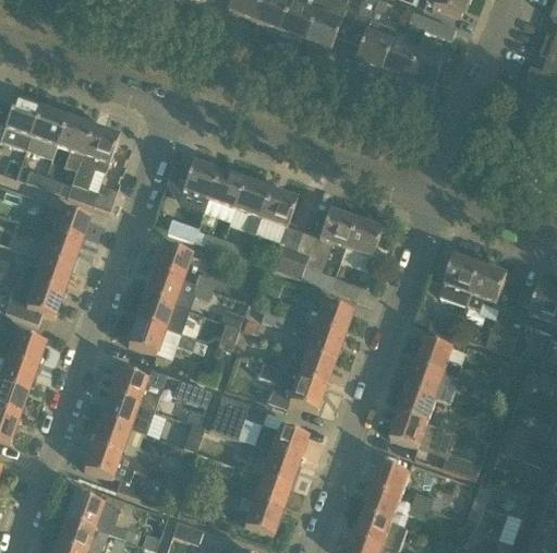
[(253,21),(261,0),(231,0),(227,10),(253,21)]
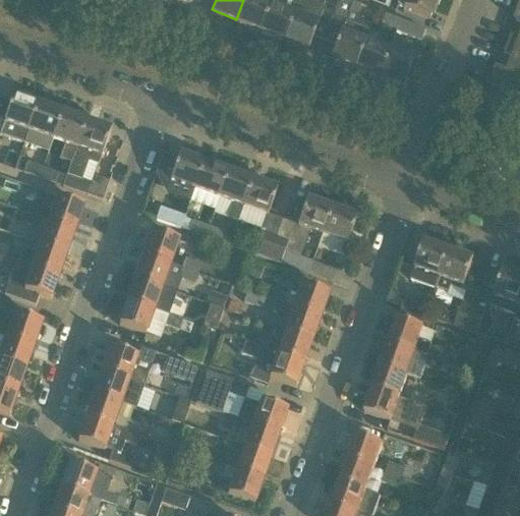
[(243,0),(236,19),(261,29),(271,0),(243,0)]
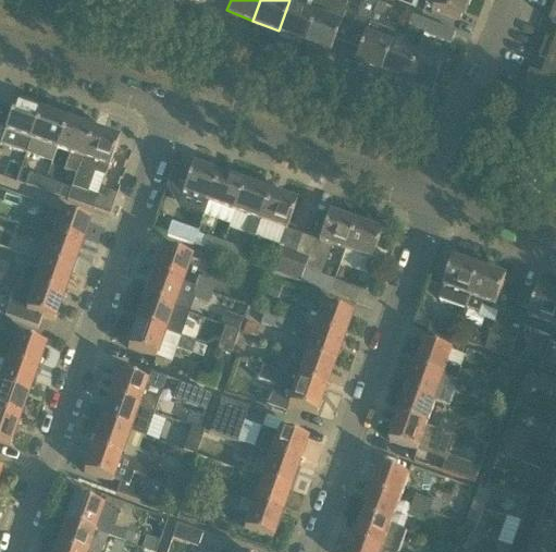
[(305,40),(316,12),(319,0),(289,0),(279,31),(305,40)]
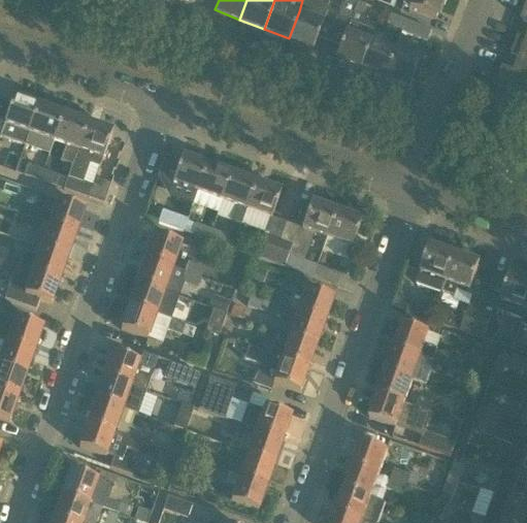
[(326,9),(338,14),(343,0),(319,0),(318,2),(327,5),(326,9)]
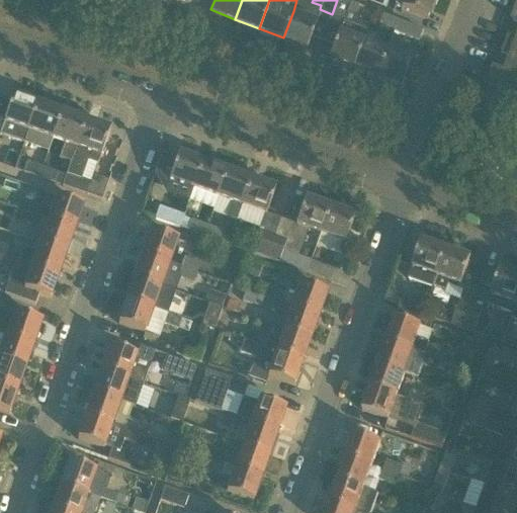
[(359,1),(356,0),(337,0),(332,14),(344,17),(351,20),(359,1)]
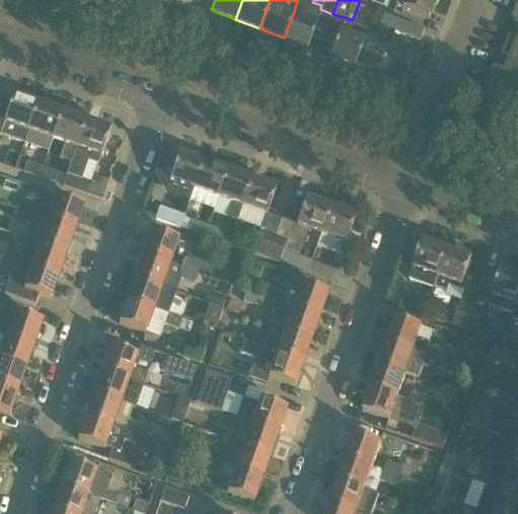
[(395,0),(394,2),(429,15),(434,0),(395,0)]
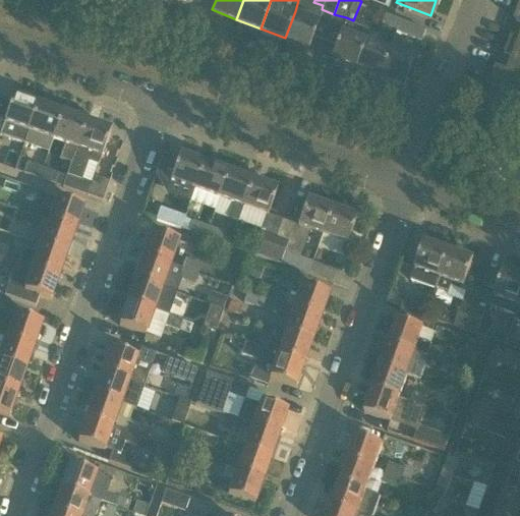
[(519,10),(517,17),(519,17),(519,35),(512,31),(505,49),(513,52),(508,66),(500,63),(493,80),(500,83),(497,92),(516,99),(518,91),(519,91),(519,10)]
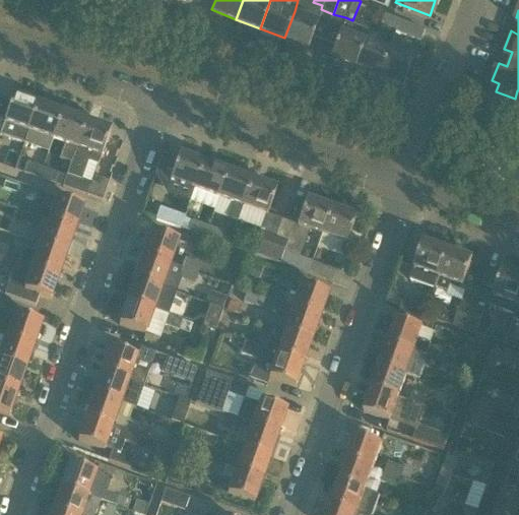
[(295,11),(284,38),(308,47),(318,20),(295,11)]
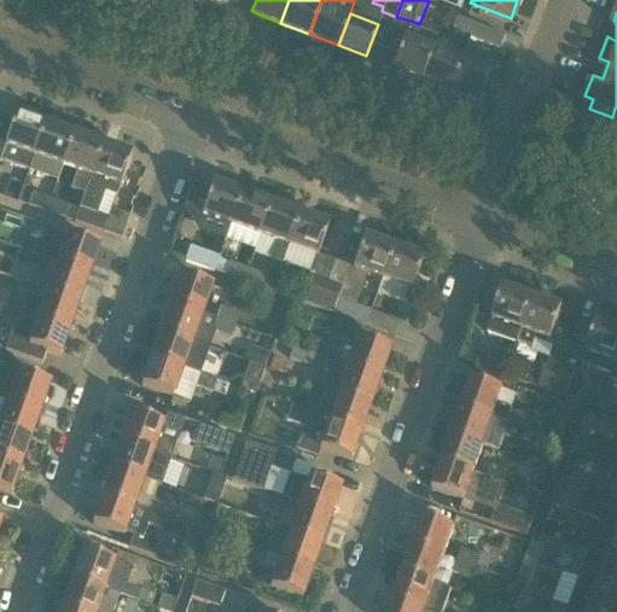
[(471,33),(476,21),(458,13),(453,25),(471,33)]
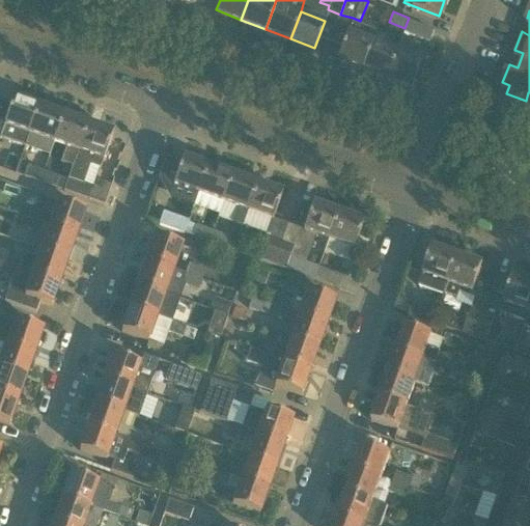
[(362,66),(372,39),(378,28),(360,21),(353,18),(337,57),(362,66)]
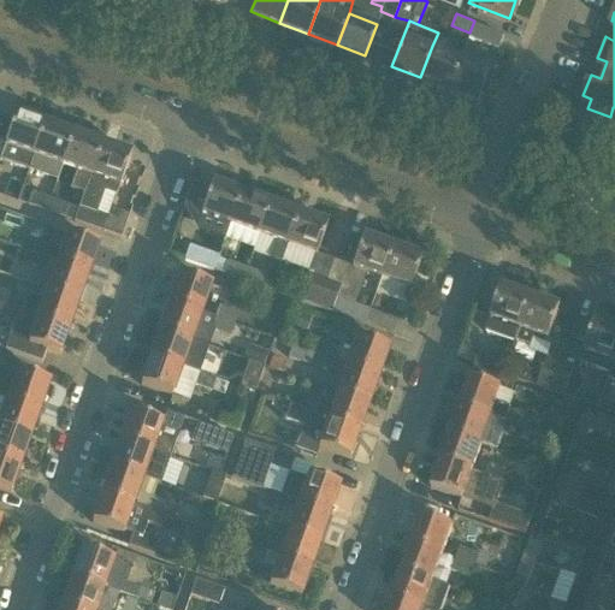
[(469,33),(469,34),(498,45),(503,31),(474,21),(469,33)]
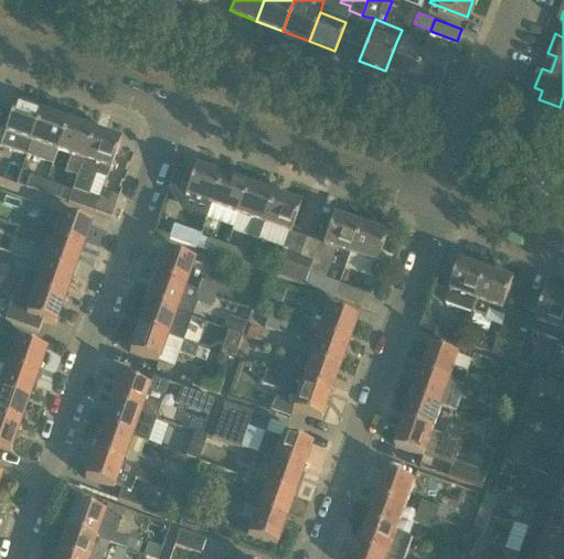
[(428,36),(422,52),(411,81),(437,90),(448,63),(437,58),(443,42),(428,36)]
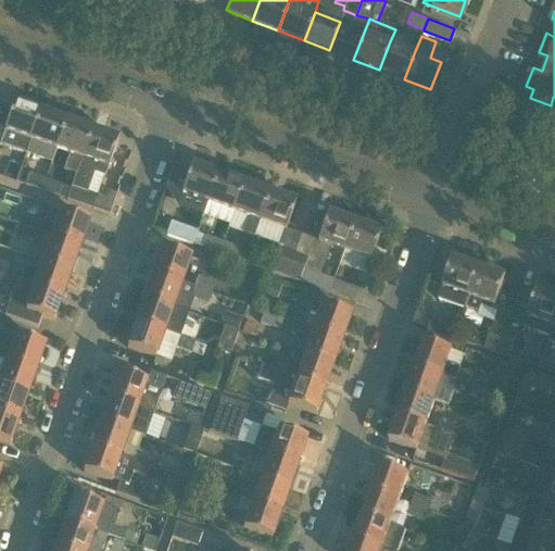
[(390,41),(379,70),(404,79),(415,51),(390,41)]
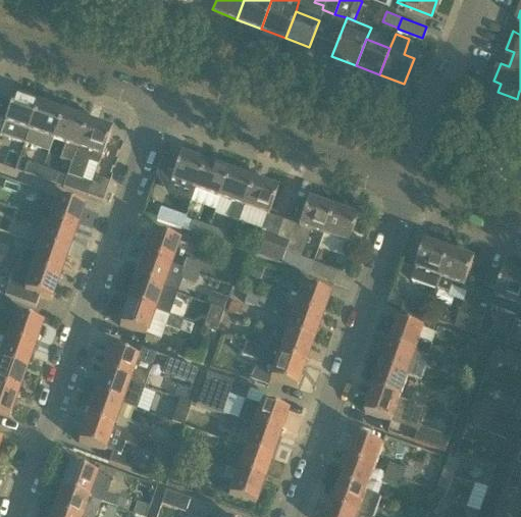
[(0,132),(24,141),(38,101),(14,93),(0,132)]
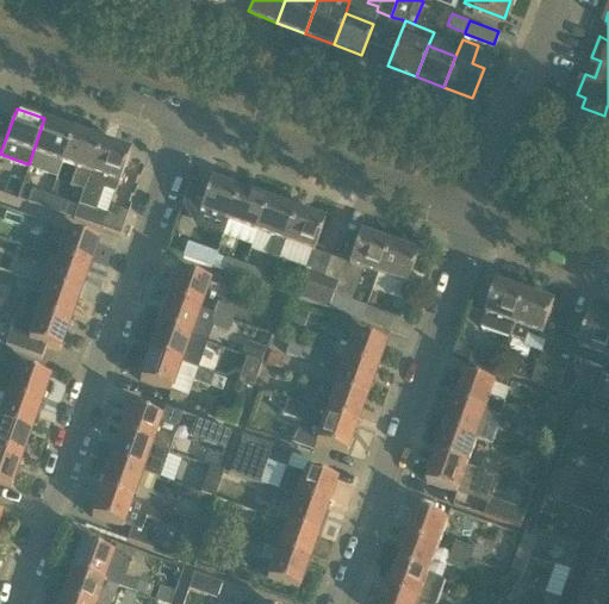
[(44,118),(29,164),(56,174),(63,160),(74,129),(44,118)]
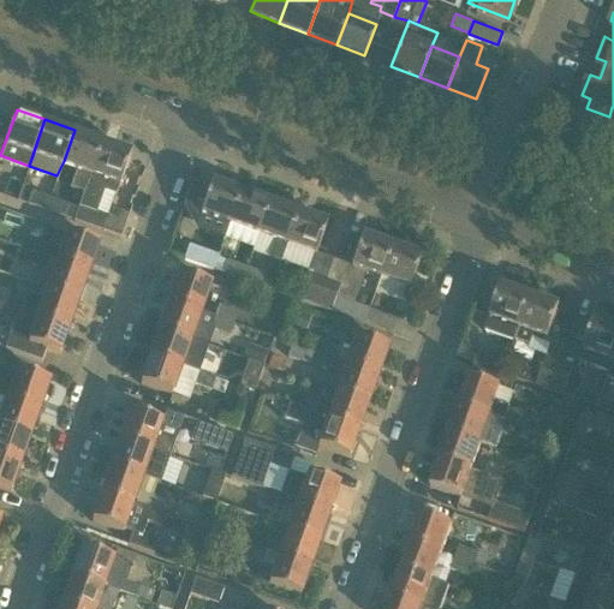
[(72,184),(84,189),(102,139),(75,130),(64,161),(78,166),(72,184)]
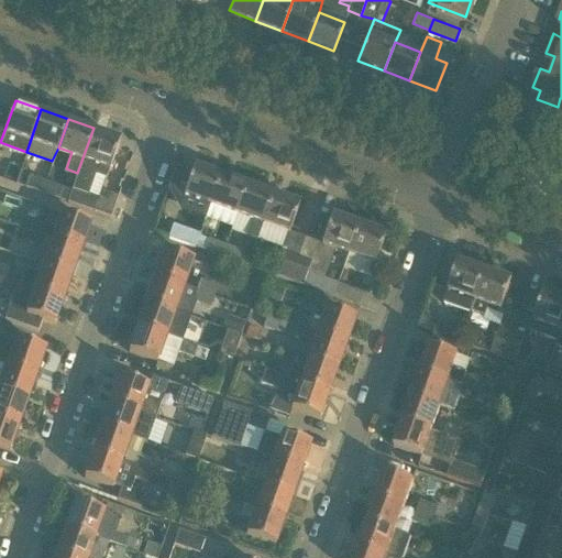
[(110,166),(119,141),(120,138),(94,128),(77,173),(68,198),(95,207),(99,195),(87,190),(97,161),(110,166)]
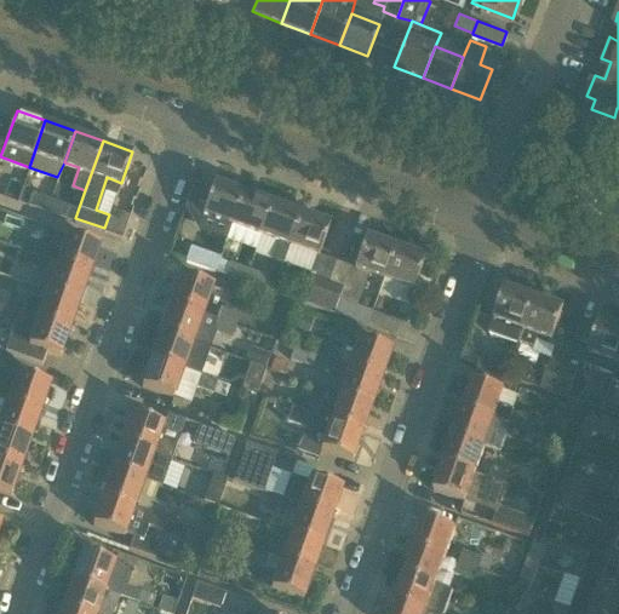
[(233,222),(244,190),(215,181),(204,212),(233,222)]
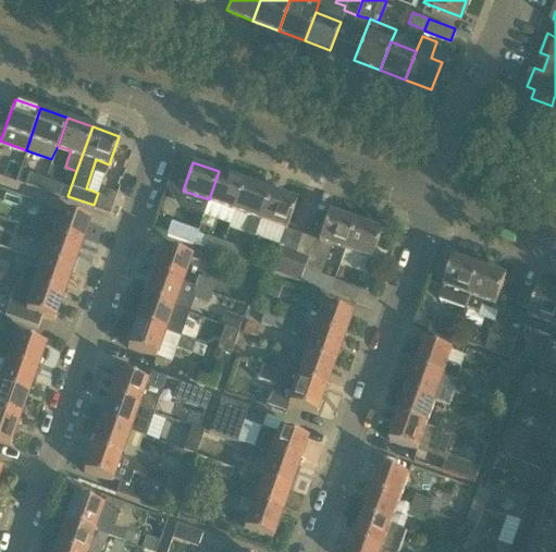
[(25,182),(42,187),(47,176),(29,170),(25,182)]
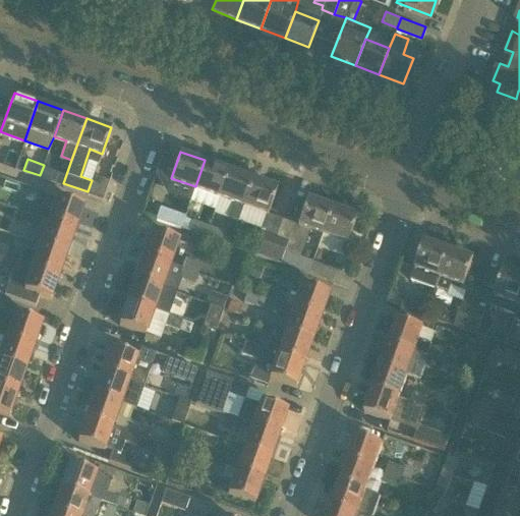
[(205,160),(195,186),(190,198),(216,208),(228,169),(205,160)]
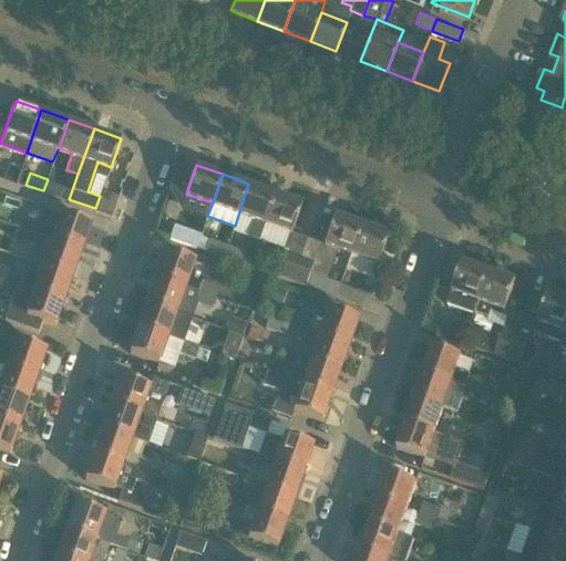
[(63,185),(48,179),(43,190),(60,196),(63,185)]
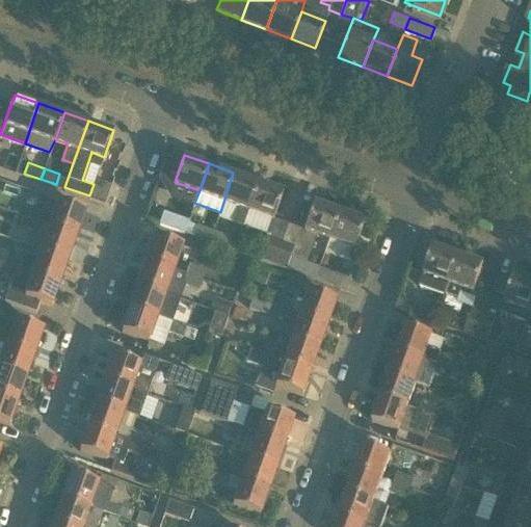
[(248,208),(259,181),(233,173),(220,212),(219,214),(243,224),(248,208)]
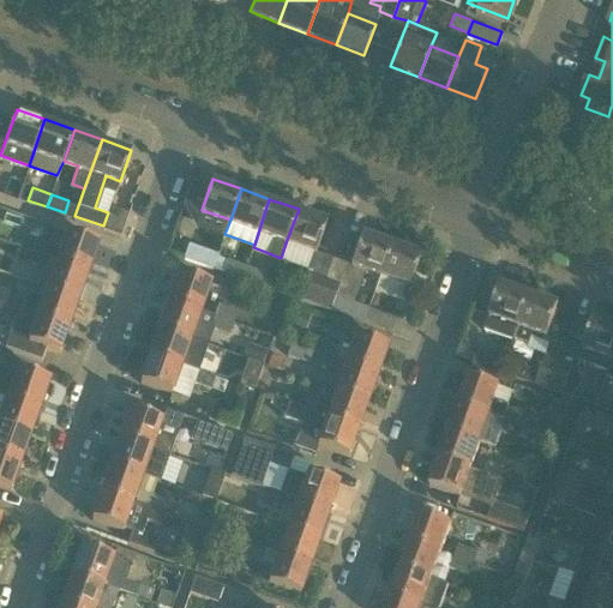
[(313,250),(317,248),(326,220),(299,209),(287,240),(313,250)]
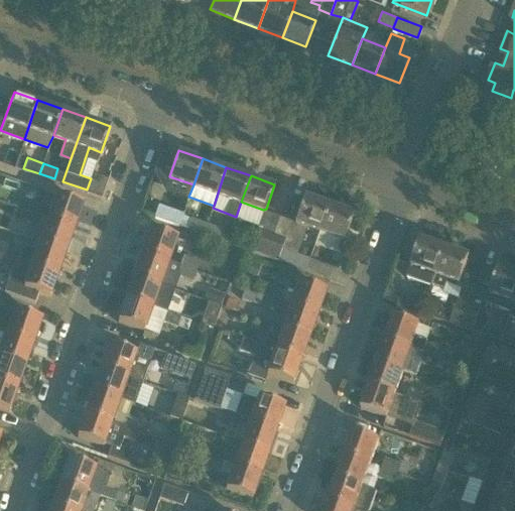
[(57,193),(49,216),(75,225),(84,202),(57,193)]
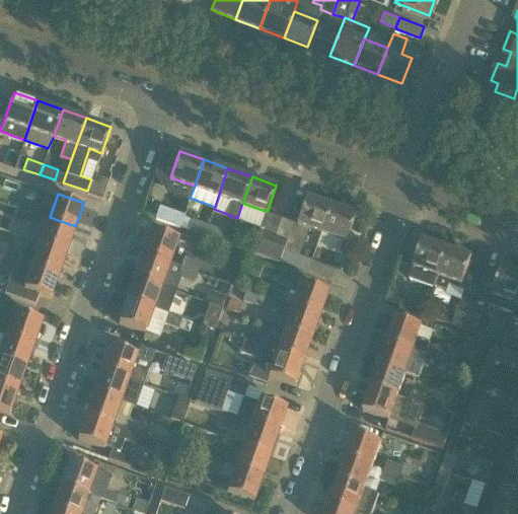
[(297,221),(282,216),(268,255),(308,270),(311,259),(298,253),(308,226),(321,231),(330,205),(306,196),(297,221)]
